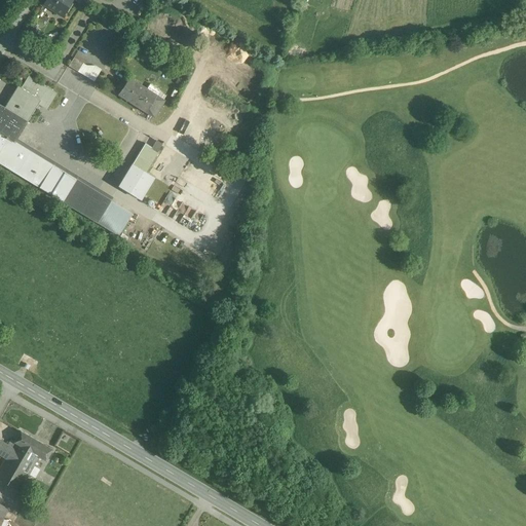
[(46,0),(44,4),(63,15),(72,0),(46,0)]
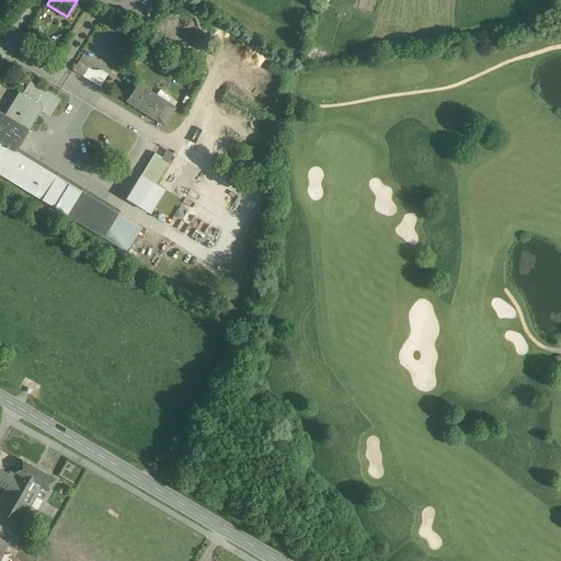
[(88,68),(79,61),(73,70),(83,77),(88,68)]
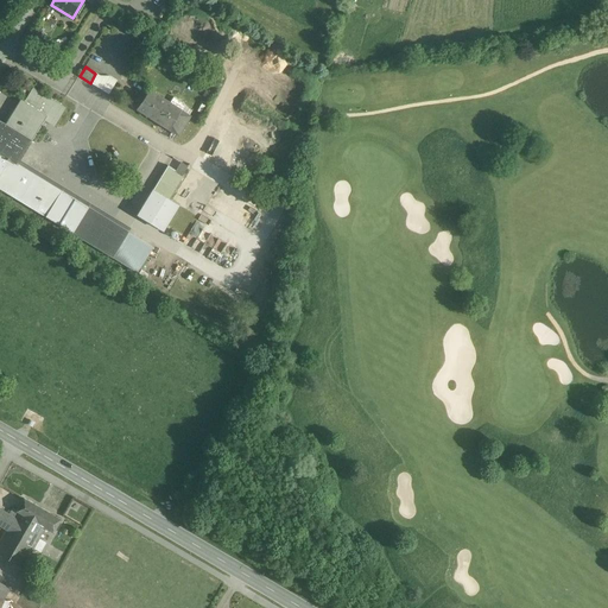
[(65,108),(32,88),(24,102),(46,115),(44,120),(54,127),(65,108)]
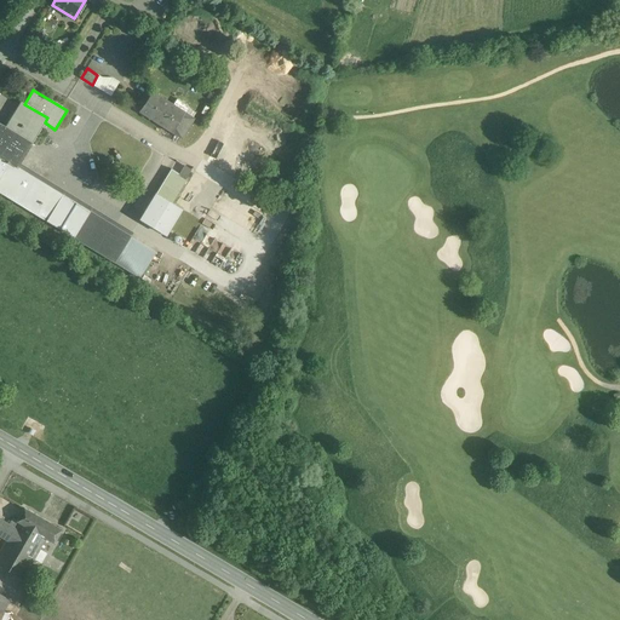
[(185,113),(151,91),(139,112),(172,133),(185,113)]
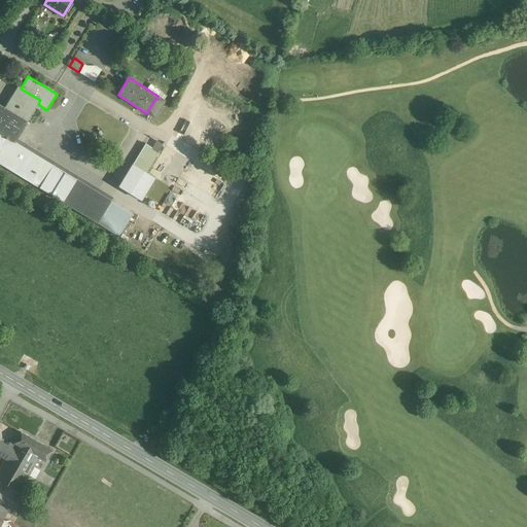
[(21,89),(18,86),(4,108),(0,105),(0,134),(7,138),(14,143),(14,142),(38,104),(40,100),(21,89)]
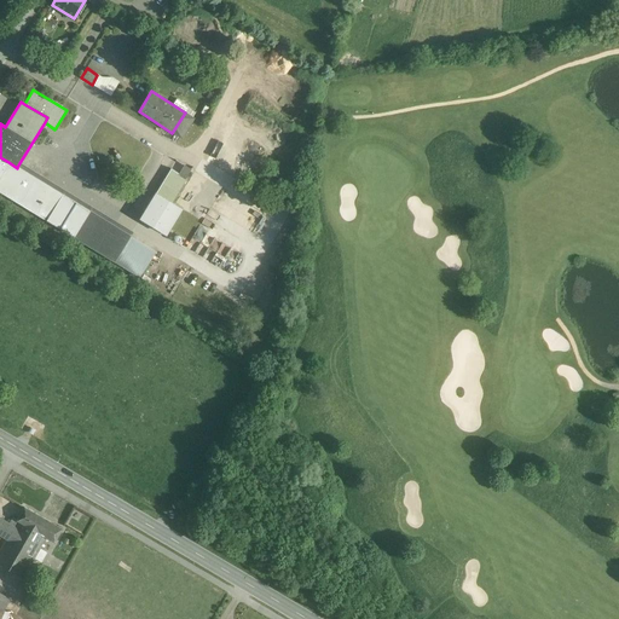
[(194,119),(185,113),(172,133),(181,139),(194,119)]
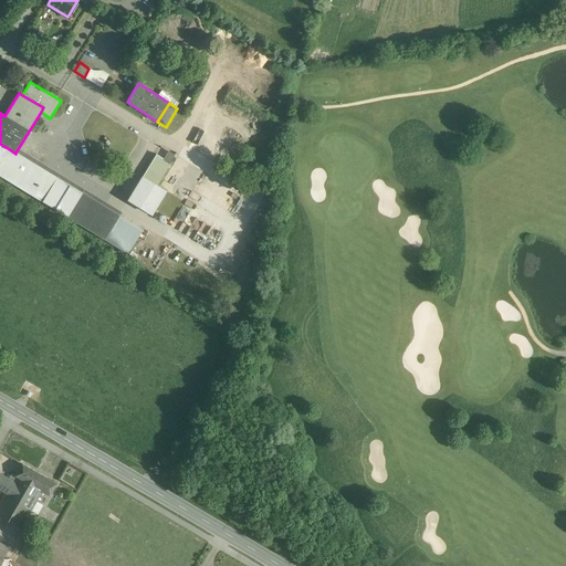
[(119,216),(16,153),(16,154),(8,148),(0,160),(0,176),(104,240),(119,216)]
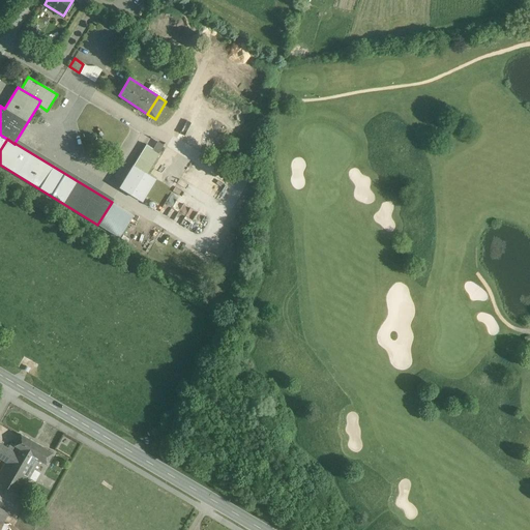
[(159,153),(153,149),(141,170),(146,174),(159,153)]
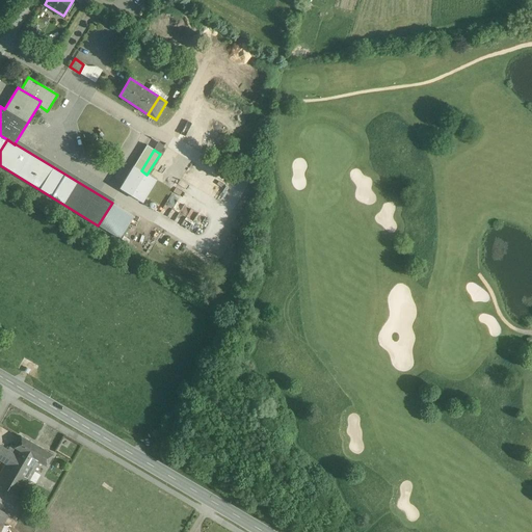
[(141,170),(134,166),(121,188),(142,202),(156,180),(147,175),(141,170)]
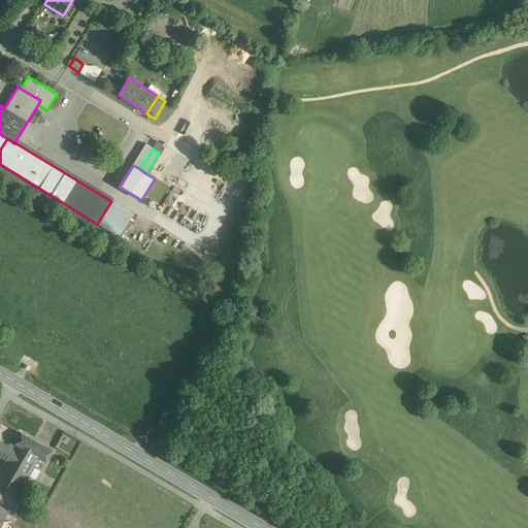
[(111,201),(97,224),(120,237),(133,215),(111,201)]
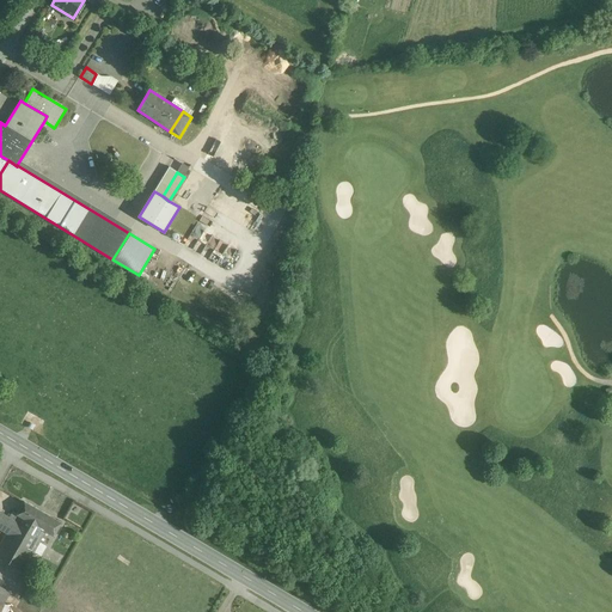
[(61,524),(24,502),(17,515),(13,521),(17,524),(17,525),(31,533),(30,536),(40,542),(46,532),(54,536),(61,524)]
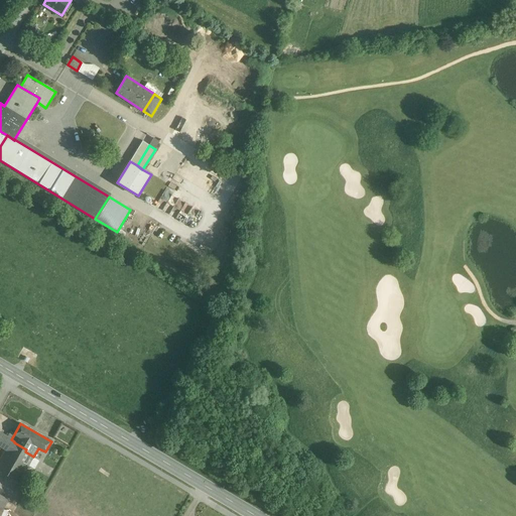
[(0,446),(5,450),(0,459),(0,471),(19,482),(33,457),(25,452),(26,449),(14,442),(14,441),(11,439),(0,432),(0,446)]
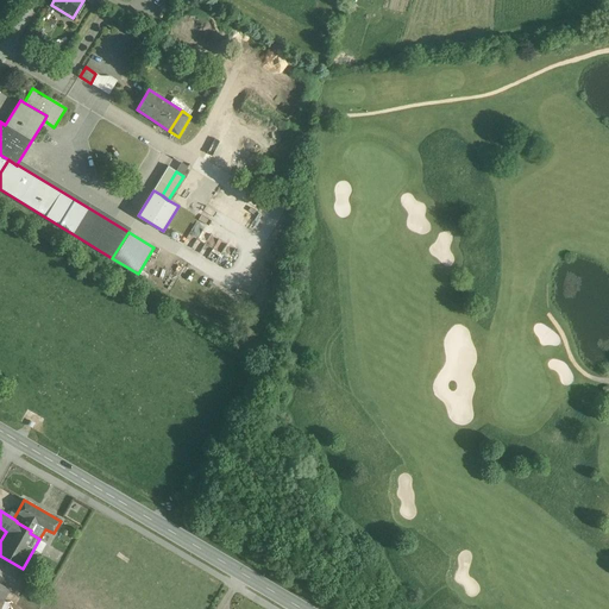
[(35,601),(37,598),(45,583),(33,576),(23,594),(35,601)]
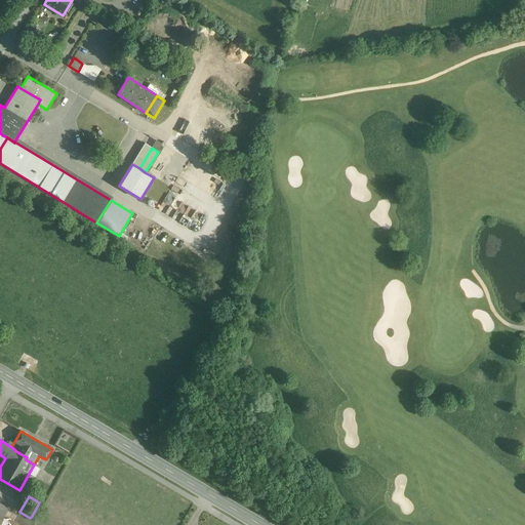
[(8,510),(0,503),(0,517),(3,519),(8,510)]
